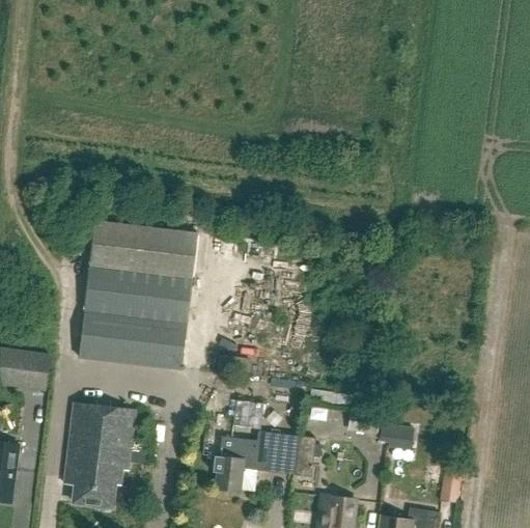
[(182,369),(198,232),(94,220),(78,357),(182,369)]
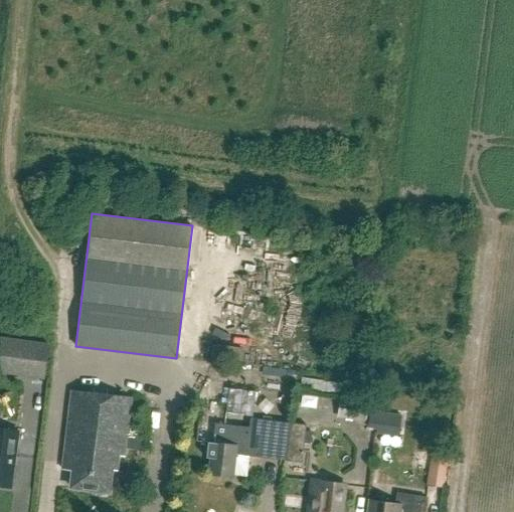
[(0,369),(12,371),(17,338),(0,336),(0,369)]
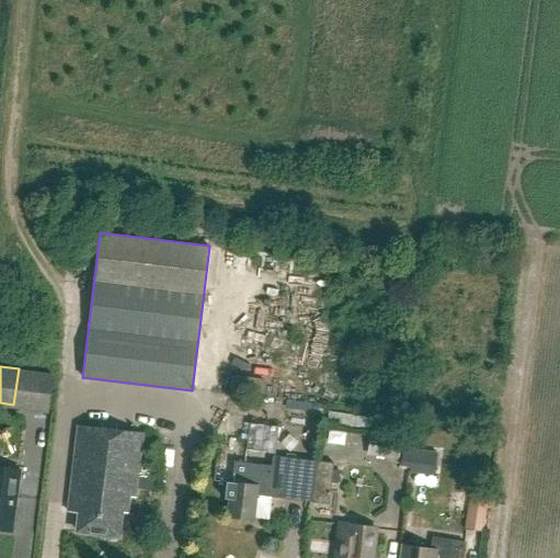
[(335,406),(334,414),(368,417),(368,407),(335,406)]
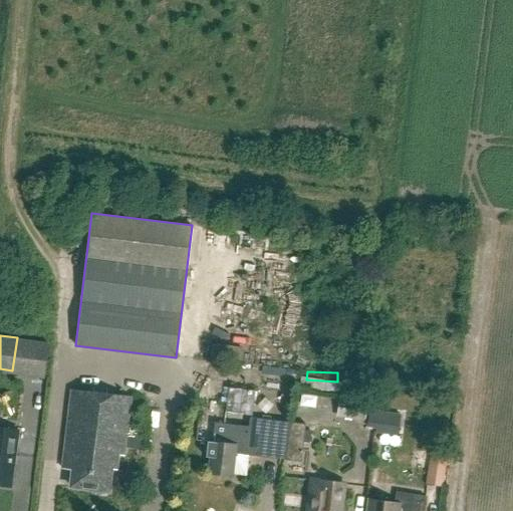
[(123,454),(131,396),(70,389),(61,467),(72,468),(70,486),(107,490),(110,467),(116,468),(118,453),(123,454)]
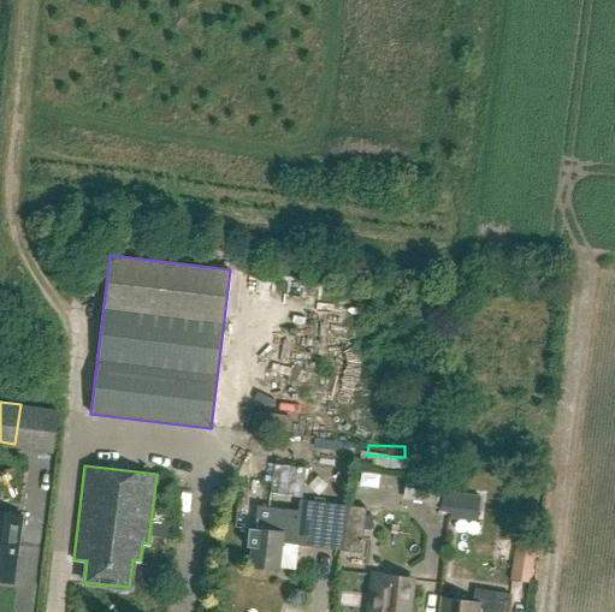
[(438,501),(442,476),(408,471),(404,497),(438,501)]
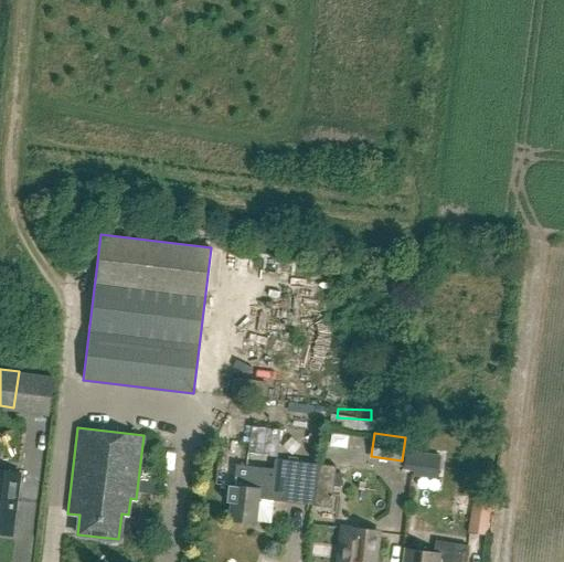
[(405,448),(403,466),(411,467),(411,473),(437,477),(439,454),(405,448)]
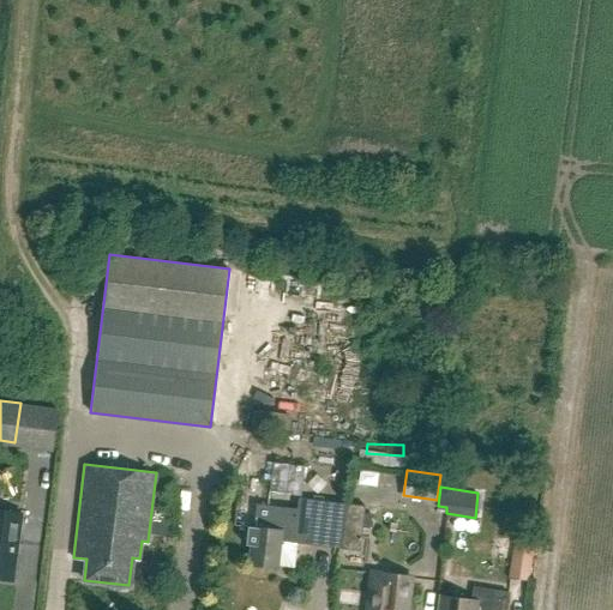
[(344,502),(300,497),(298,496),(296,508),(268,505),(236,501),(233,524),(247,526),(245,544),(250,545),(248,563),(276,567),(277,565),(293,566),(293,563),(295,543),(296,532),(313,535),(322,536),(322,535),(341,536),(344,502)]
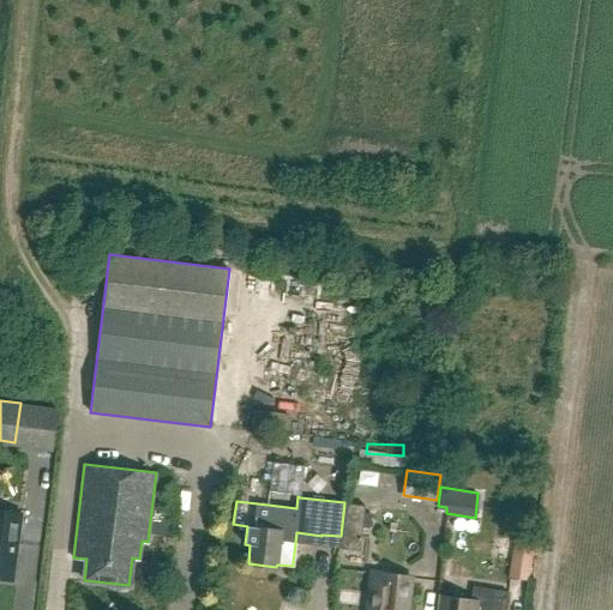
[(344,502),(341,536),(360,538),(365,505),(344,502)]
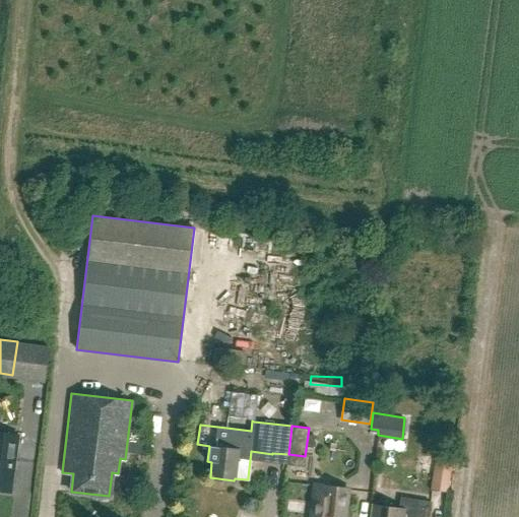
[(0,489),(10,491),(18,435),(0,432),(0,489)]
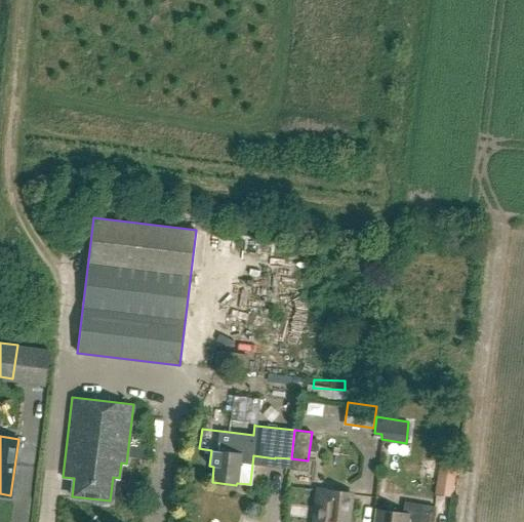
[(438,470),(454,472),(456,463),(440,459),(438,470)]
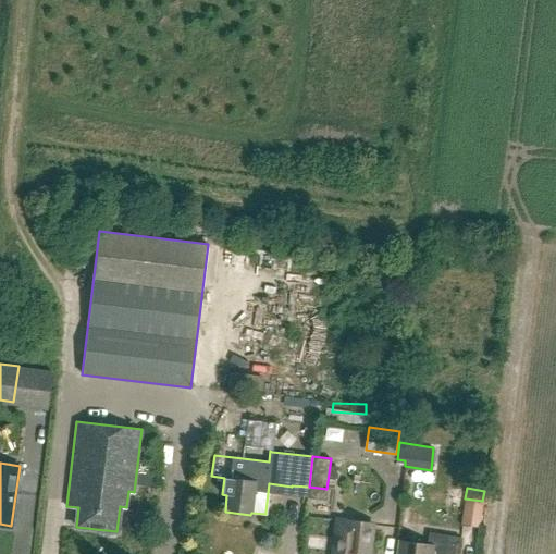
[(368,553),(370,542),(369,542),(371,524),(336,519),(331,553),(368,553)]
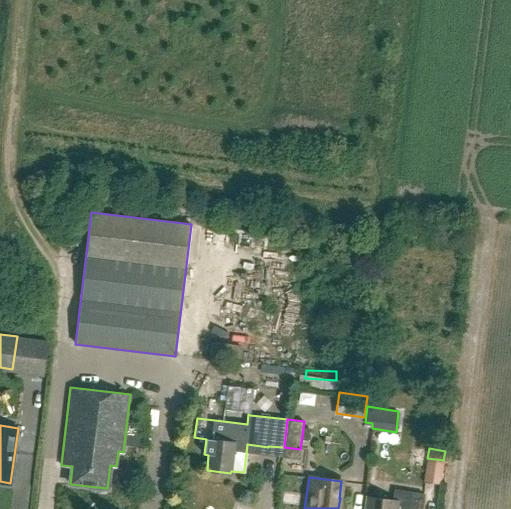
[(420,508),(423,493),(393,488),(392,499),(367,496),(365,508),(420,508)]
